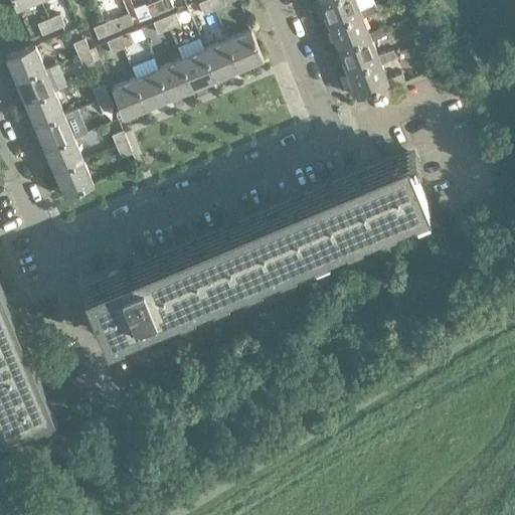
[(154,0),(146,3),(150,15),(161,10),(157,0),(154,0)]
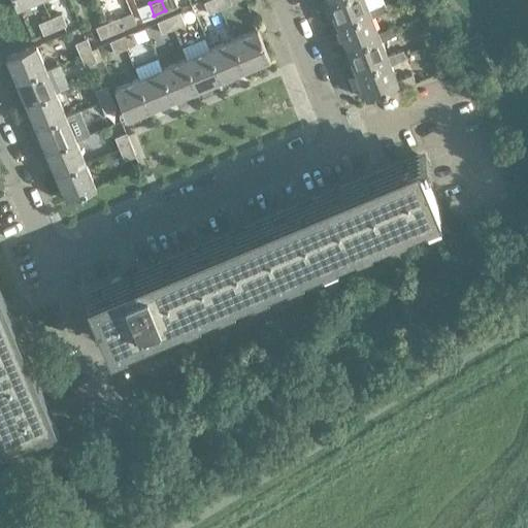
[(174,0),(161,0),(165,10),(177,6),(174,0)]
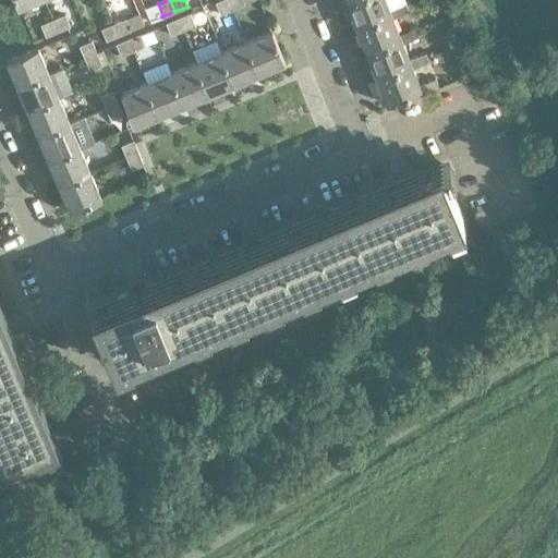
[(218,0),(215,1),(216,2),(220,14),(232,9),(228,0),(218,0)]
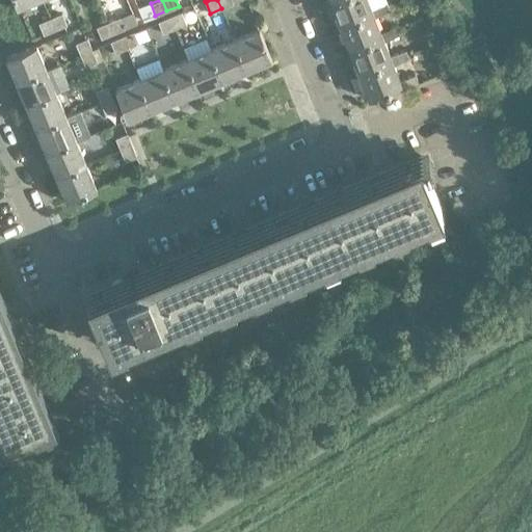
[(232,0),(217,0),(221,8),(234,3),(232,0)]
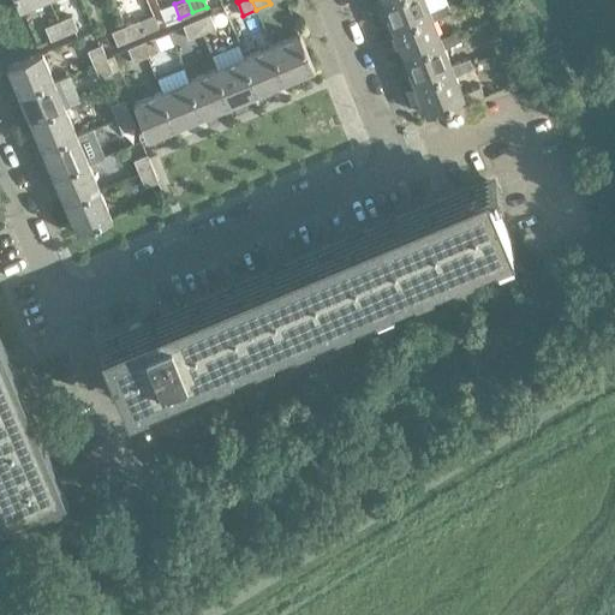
[(386,0),(382,1),(393,29),(431,13),(434,18),(451,11),(447,3),(430,9),(427,0),(386,0)]
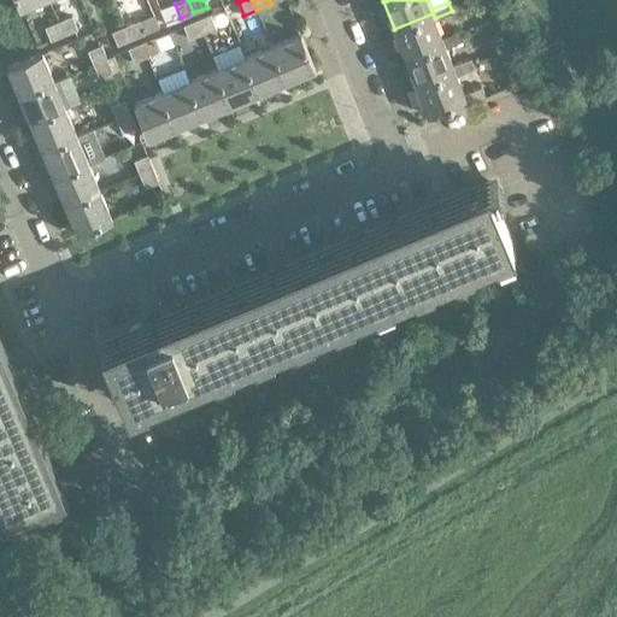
[(211,13),(197,18),(203,33),(216,27),(211,13)]
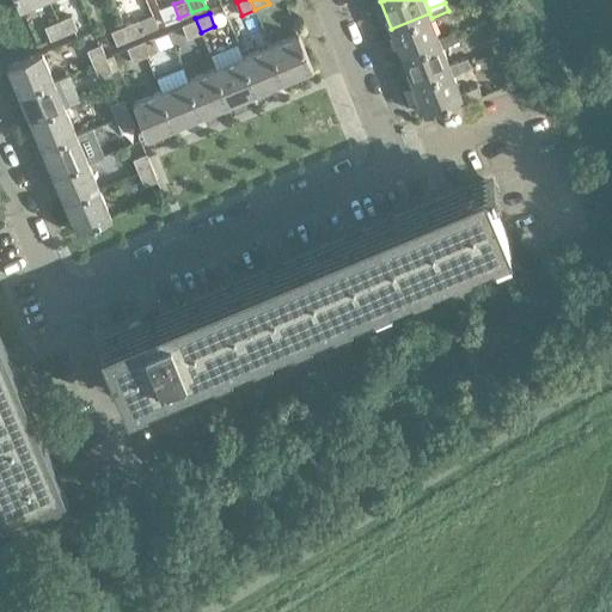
[(429,13),(391,29),(403,57),(441,42),(442,46),(459,37),(456,30),(439,36),(432,18),(429,13)]
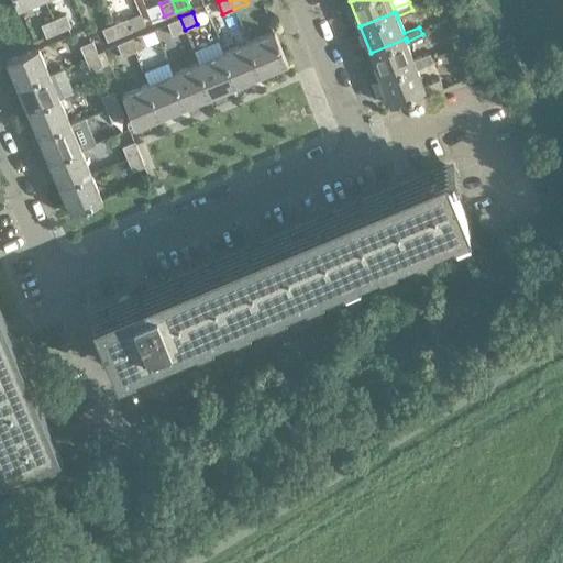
[(66,13),(53,19),(58,31),(70,25),(66,13)]
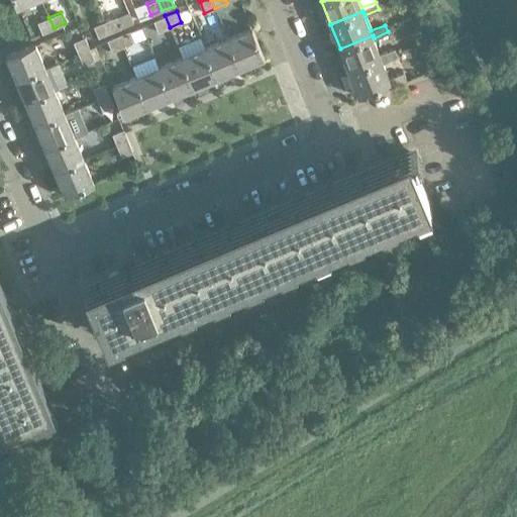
[(153,20),(153,21),(159,32),(170,27),(165,15),(153,20)]
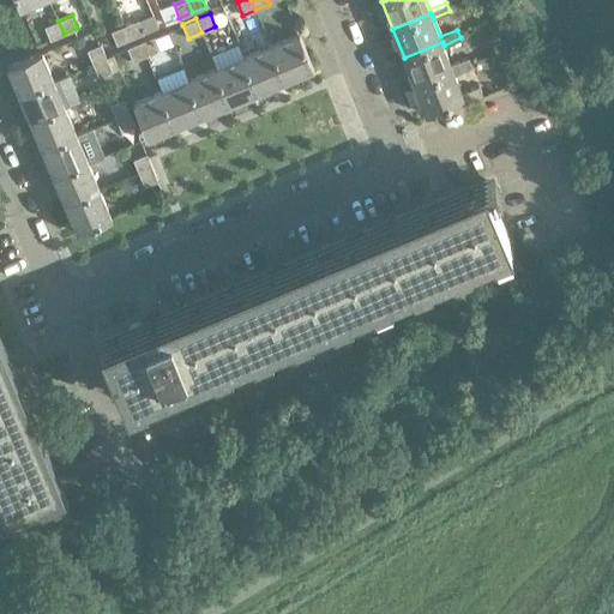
[(138,19),(125,25),(131,38),(144,32),(138,19)]
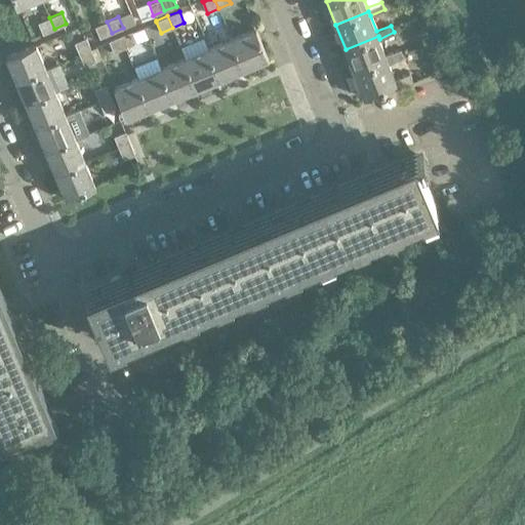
[(38,23),(43,34),(54,29),(49,17),(38,23)]
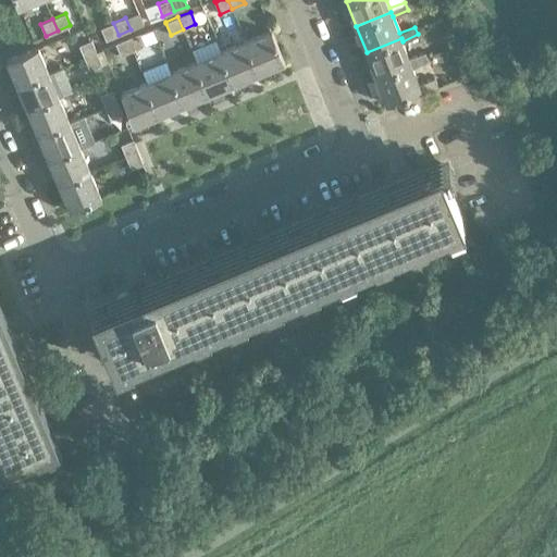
[(119,35),(113,23),(100,27),(106,40),(119,35)]
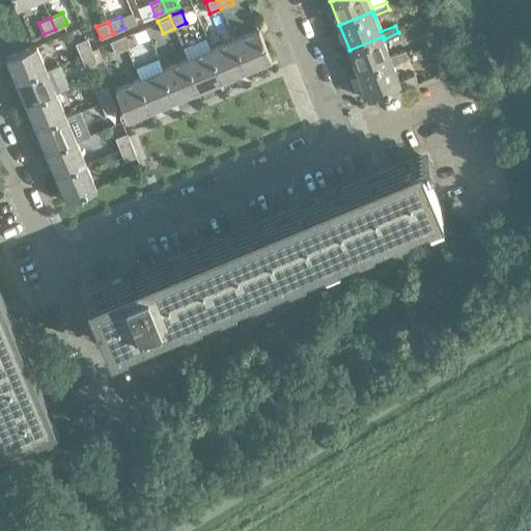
[(258,27),(234,37),(248,68),(272,59),(258,27)]
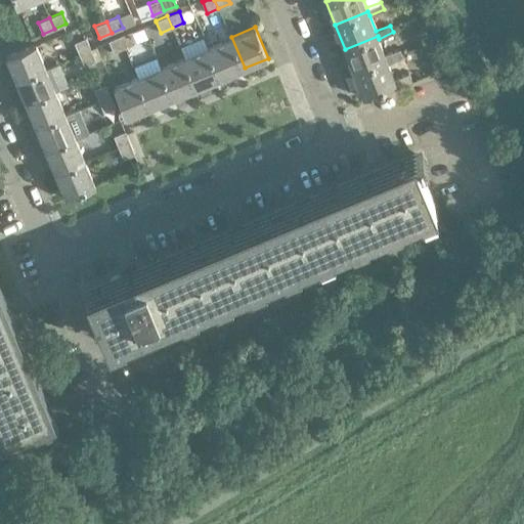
[(132,31),(120,36),(125,47),(136,42),(132,31)]
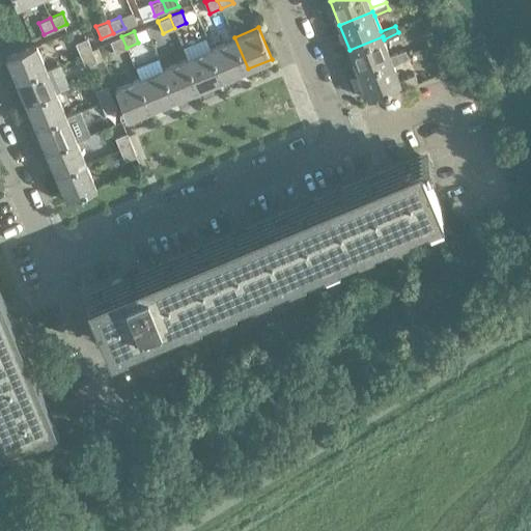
[(127,48),(121,36),(110,40),(115,53),(127,48)]
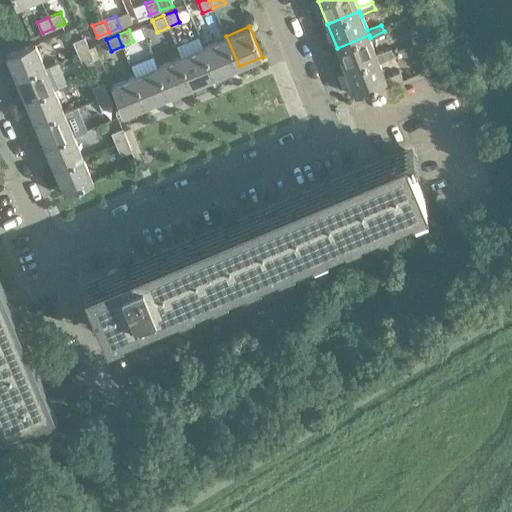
[(369,35),(337,48),(346,70),(378,57),(379,61),(394,54),(390,48),(376,53),(370,38),(369,35)]
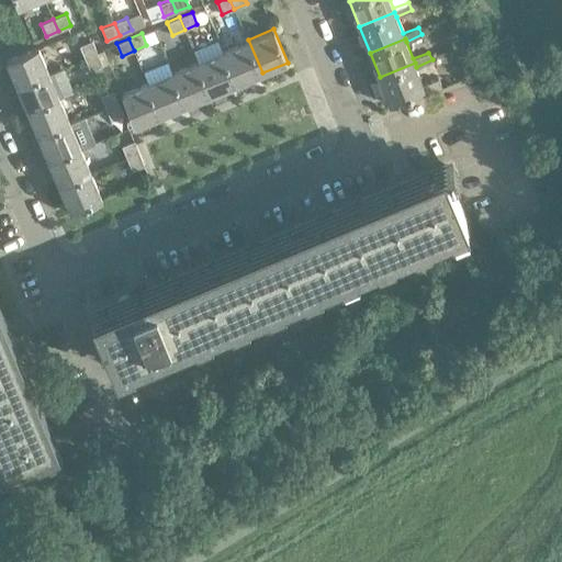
[(79,45),(85,57),(98,52),(92,40),(79,45)]
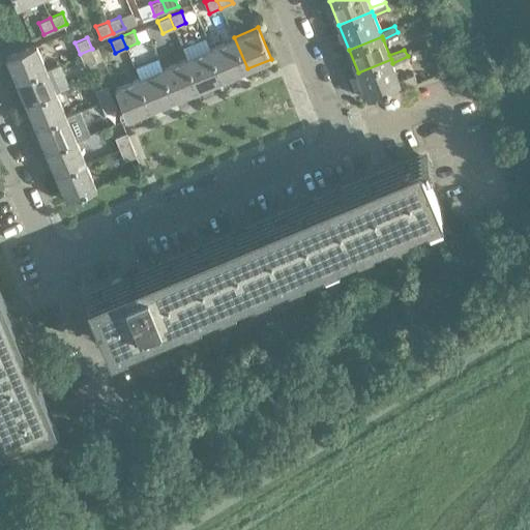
[(234,37),(210,48),(223,79),(247,68),(234,37)]
